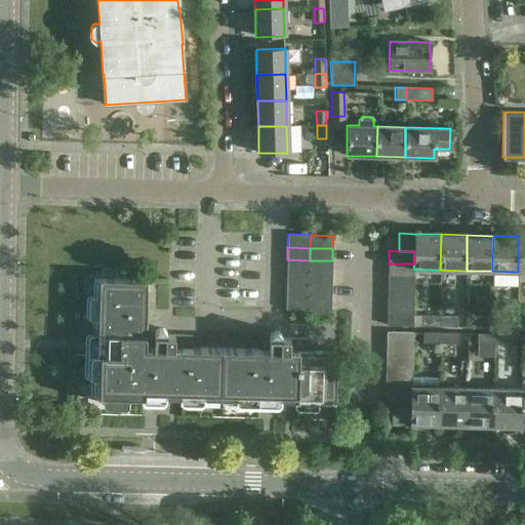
[(310,273),(310,260),(287,259),(287,272),(310,273)]
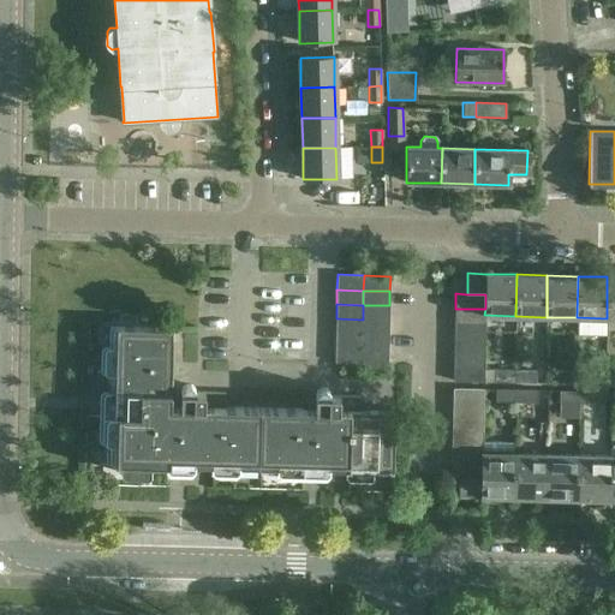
[(363,305),(363,320),(389,320),(389,305),(363,305)]
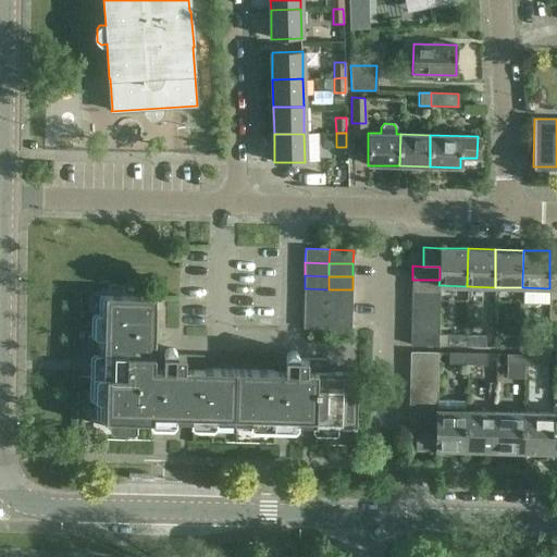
[(438,293),(438,285),(440,280),(412,280),(412,293),(438,293)]
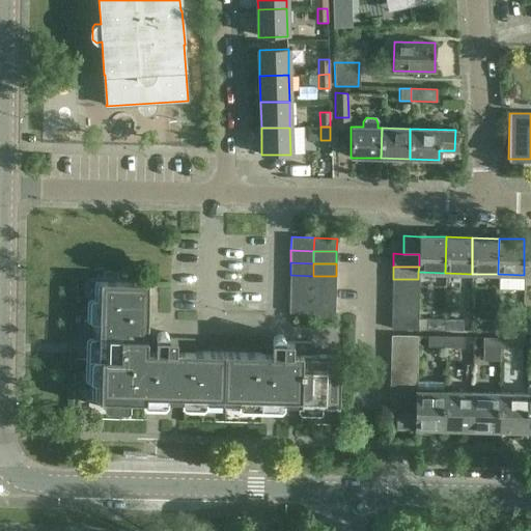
[(312,288),(313,276),(290,275),(289,287),(312,288)]
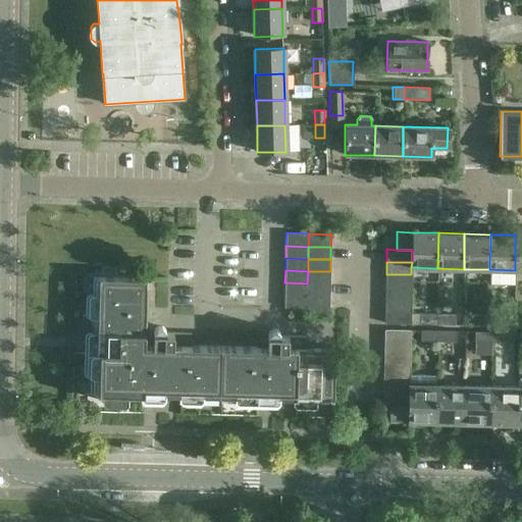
[(308,271),(307,283),(329,283),(330,271),(308,271)]
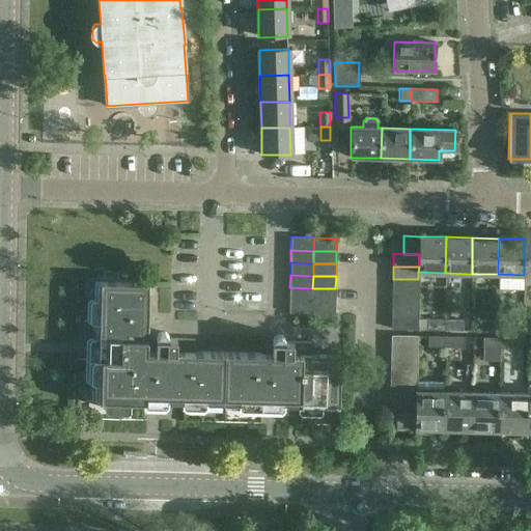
[(418,291),(418,279),(393,279),(392,291),(418,291)]
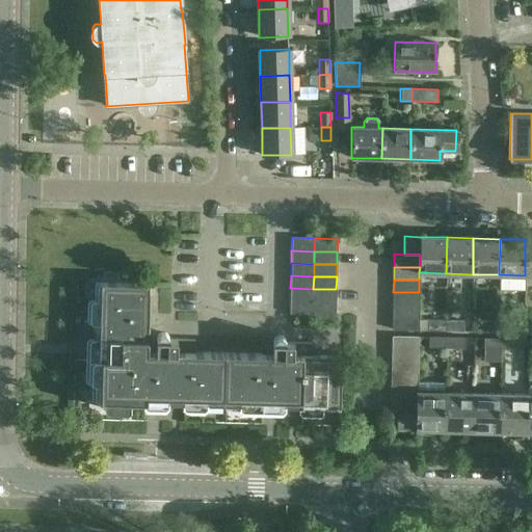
[(161,411),(161,405),(222,407),(224,353),(194,352),(194,340),(168,339),(168,337),(167,336),(166,334),(164,333),(162,333),(160,333),(159,334),(157,336),(157,338),(156,339),(156,351),(139,351),(139,324),(148,325),(149,284),(96,283),(92,401),(104,401),(104,404),(104,406),(105,407),(106,409),(108,410),(109,410),(127,410),(130,408),(130,402),(143,402),(143,410),(161,411)]
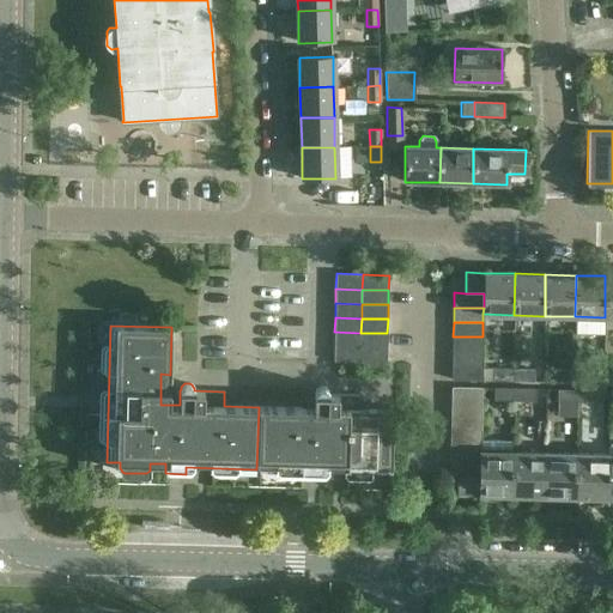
[(360,347),(360,333),(334,332),(334,346),(360,347)]
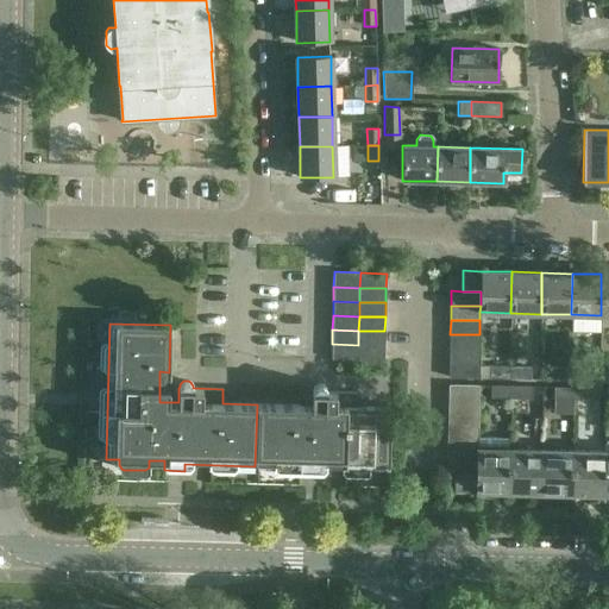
[(358,331),(358,345),(384,345),(384,331),(358,331)]
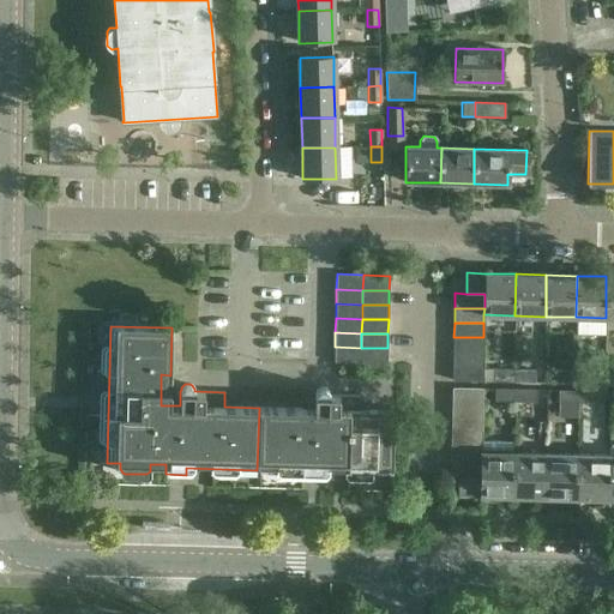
[(483,351),(483,337),(453,337),(453,351),(483,351)]
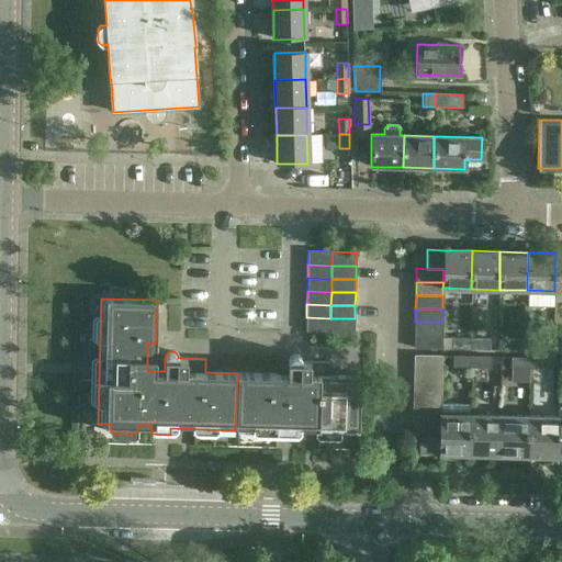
[(330,332),(330,318),(306,317),(306,332),(330,332)]
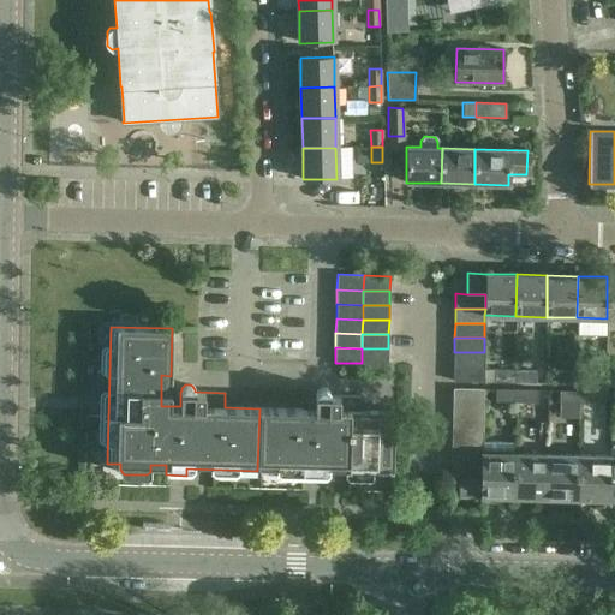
[(362,348),(362,363),(388,364),(388,348),(362,348)]
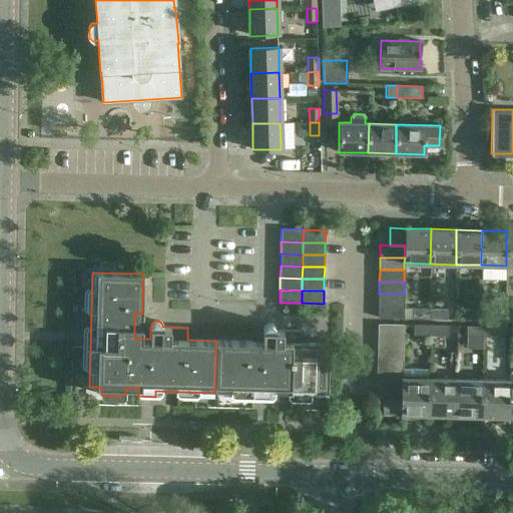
[(403,306),(404,294),(379,294),(379,306),(403,306)]
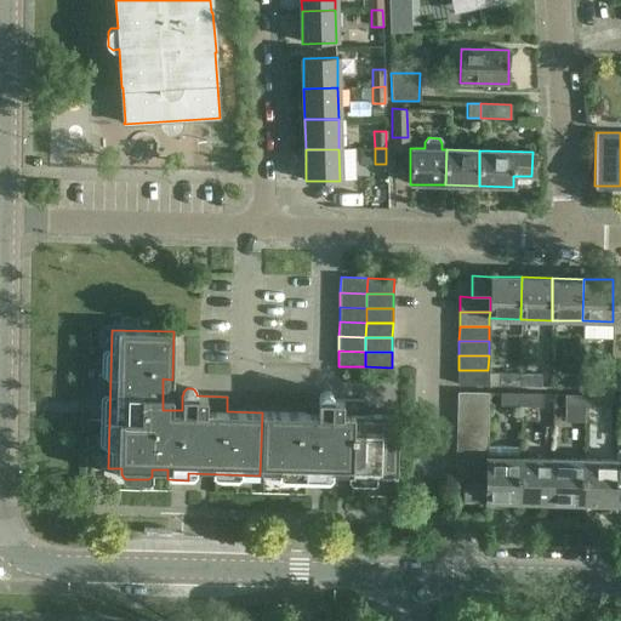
[(488,370),(459,370),(457,385),(488,385),(488,370)]
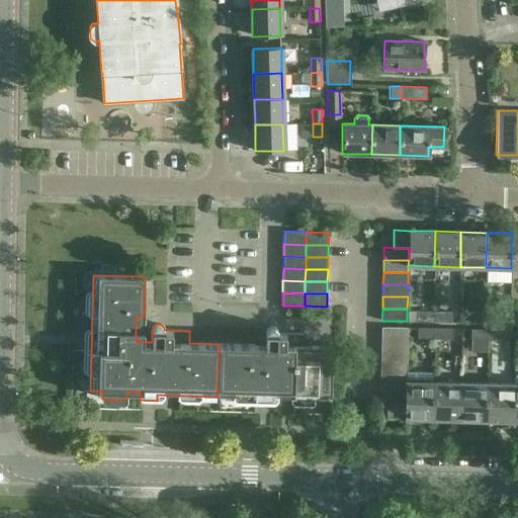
[(433,322),(433,312),(416,312),(416,322),(433,322)]
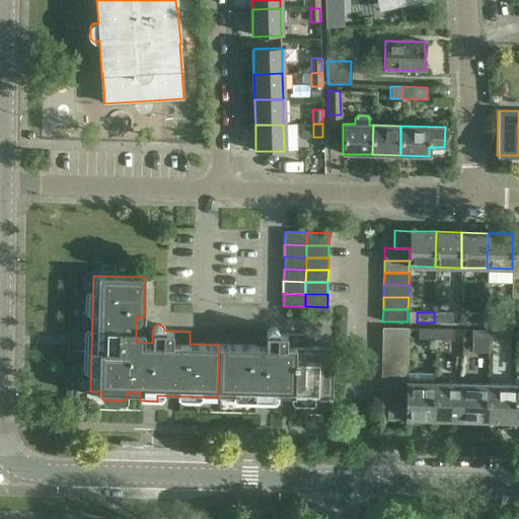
[(434,312),(434,322),(451,323),(451,313),(434,312)]
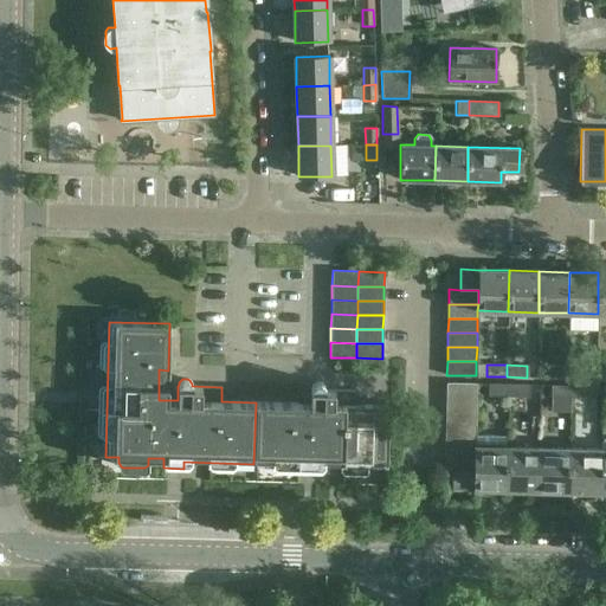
[(566,379),(567,366),(547,366),(547,378),(566,379)]
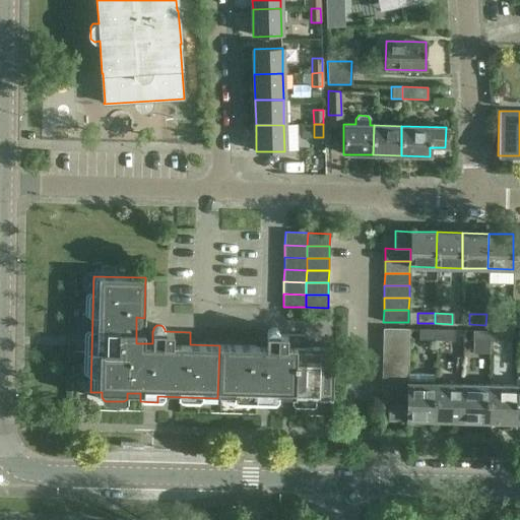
[(486,314),(485,325),(503,325),(503,315),(486,314)]
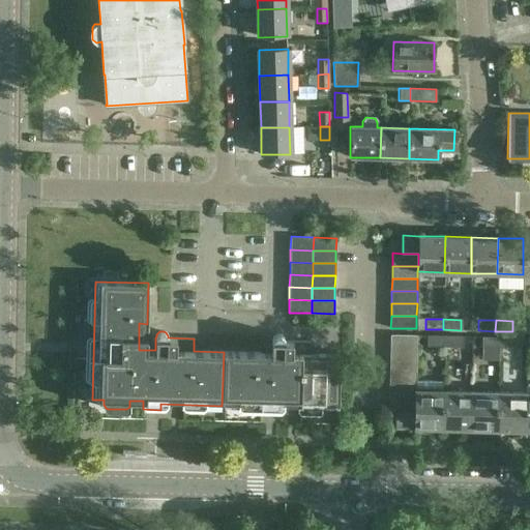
[(276,413),(276,407),(339,408),(341,355),(310,354),(310,342),(285,341),(285,339),(284,337),(282,335),(281,334),(278,334),(276,334),(274,335),(273,337),(272,340),(272,341),(271,341),(271,353),(224,352),(222,406),(260,406),(259,412),(276,413)]
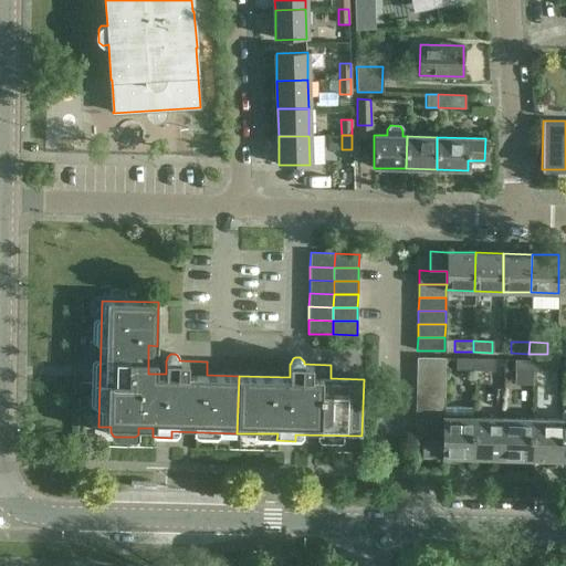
[(417,370),(444,371),(444,358),(417,357),(417,370)]
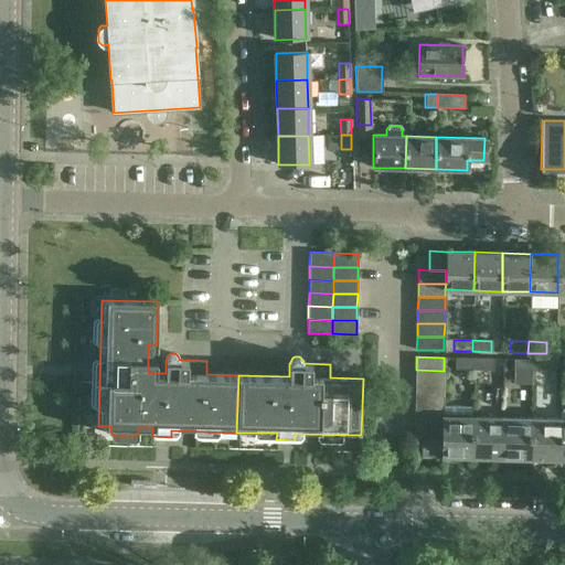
[(472,370),(473,358),(455,358),(455,369),(472,370)]
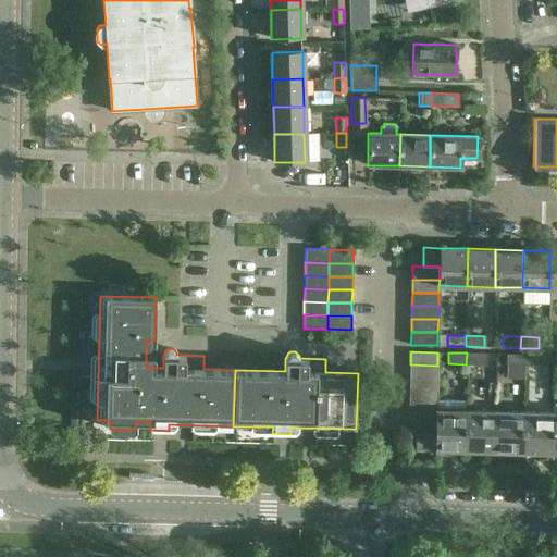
[(467,353),(466,364),(485,364),(485,354),(467,353)]
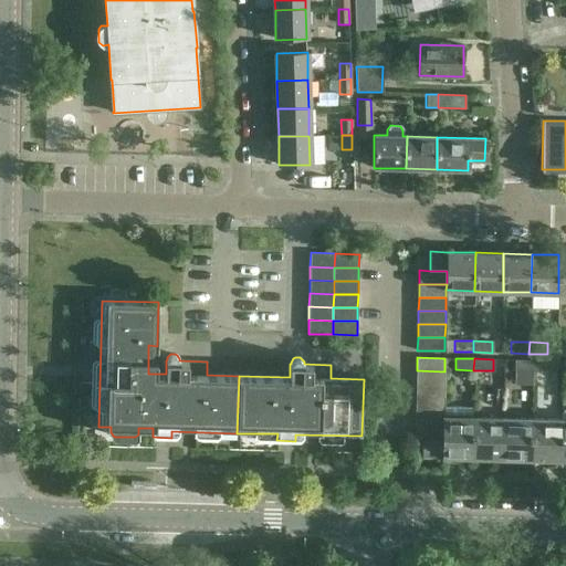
[(532,371),(532,360),(514,359),(513,371),(532,371)]
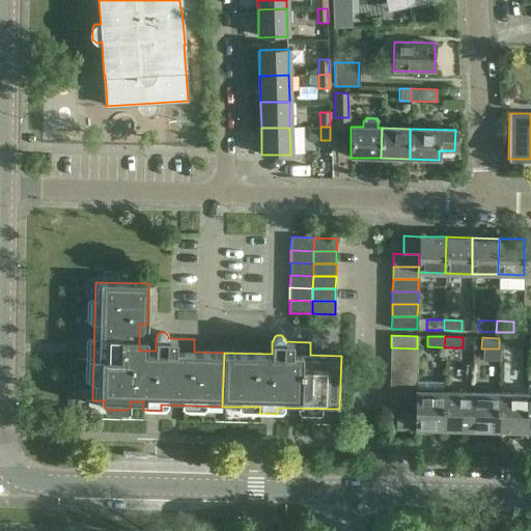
[(499,338),(499,348),(516,350),(518,338),(499,338)]
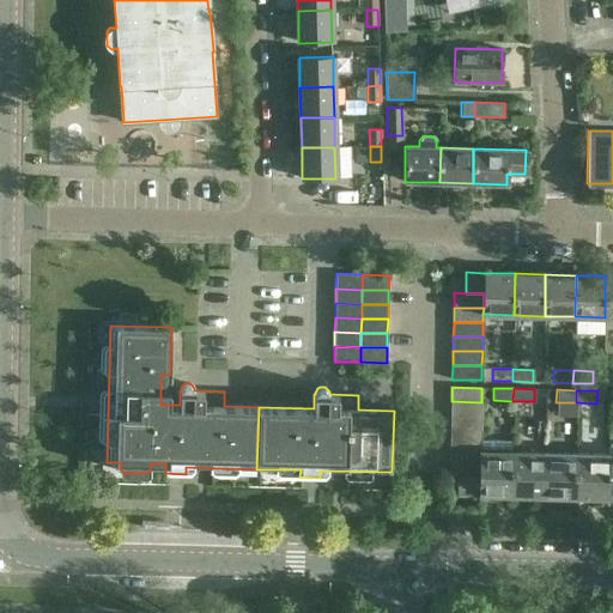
[(480,417),(481,402),(451,401),(451,416),(480,417)]
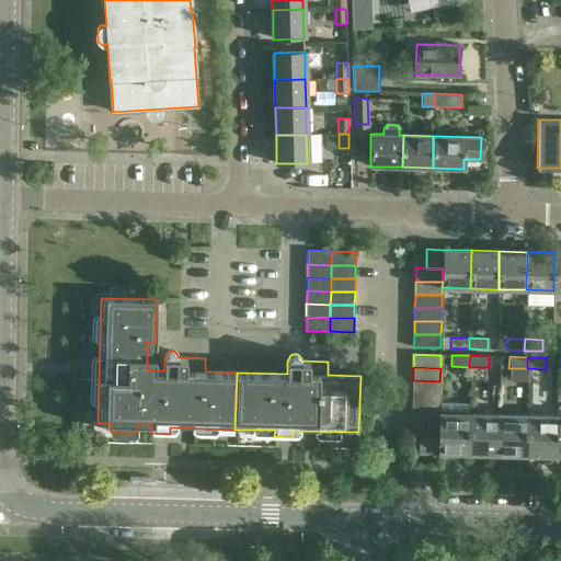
[(439,395),(439,381),(413,380),(412,393),(439,395)]
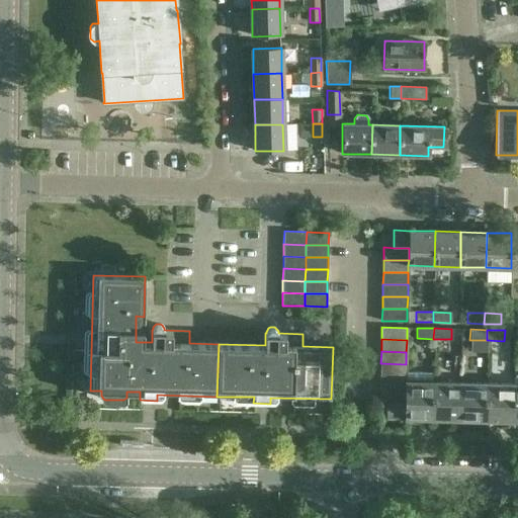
[(406,376),(406,364),(380,363),(380,375),(406,376)]
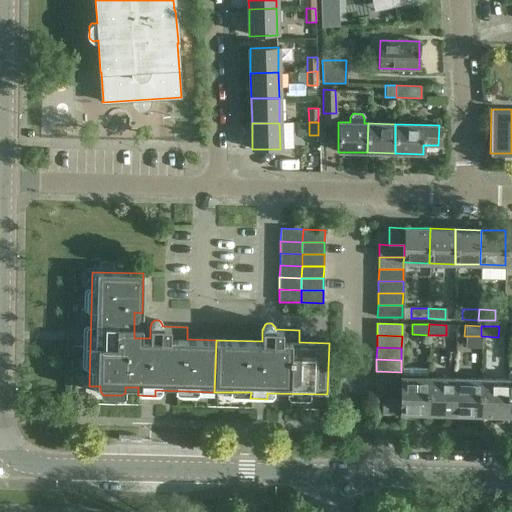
[(401,376),(401,372),(376,371),(376,384),(401,384),(401,376)]
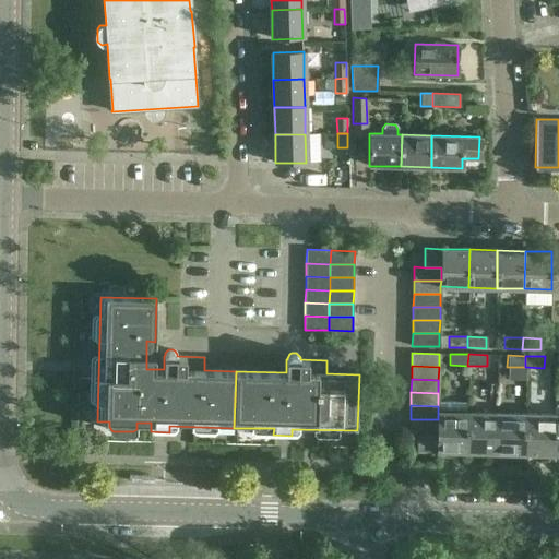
[(467,412),(438,411),(438,419),(411,419),(409,431),(409,432),(418,432),(418,451),(466,452),(467,412)]
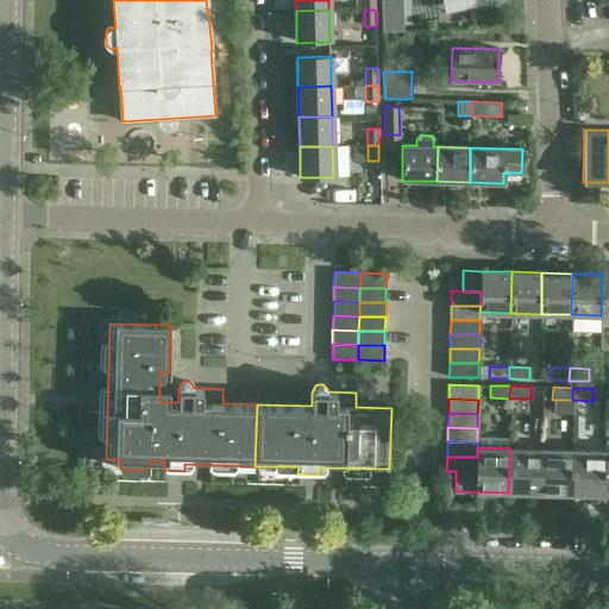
[(540,450),(509,449),(508,493),(539,494),(540,450)]
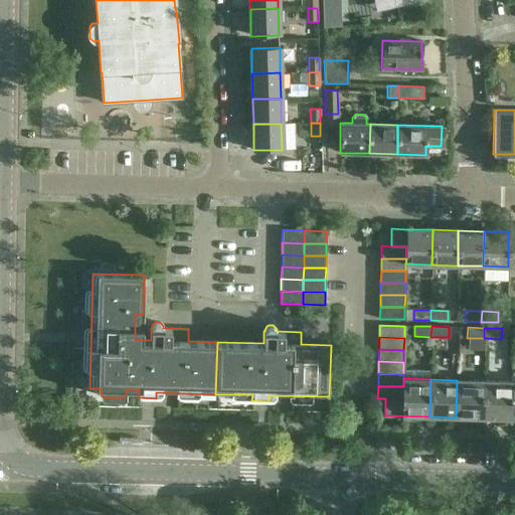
[(483,380),(457,380),(456,417),(482,418),(483,380)]
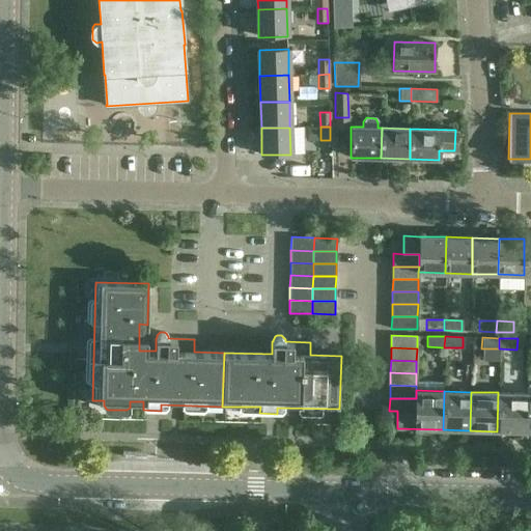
[(526,393),(498,392),(497,431),(525,431),(526,393)]
